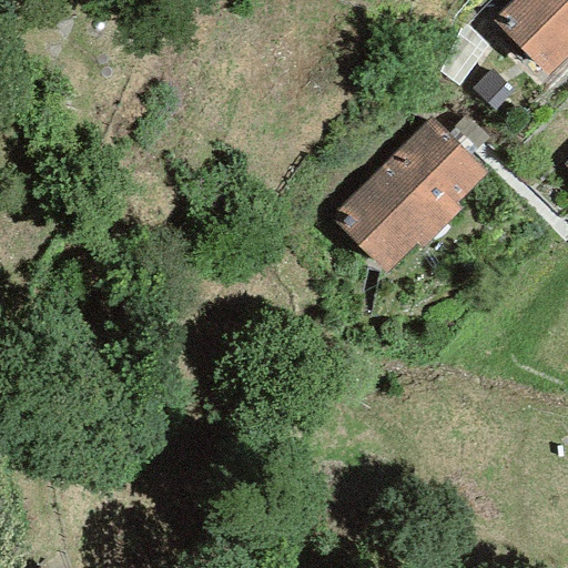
[(567,0),(511,0),(492,20),(546,75),(567,53),(567,0)]
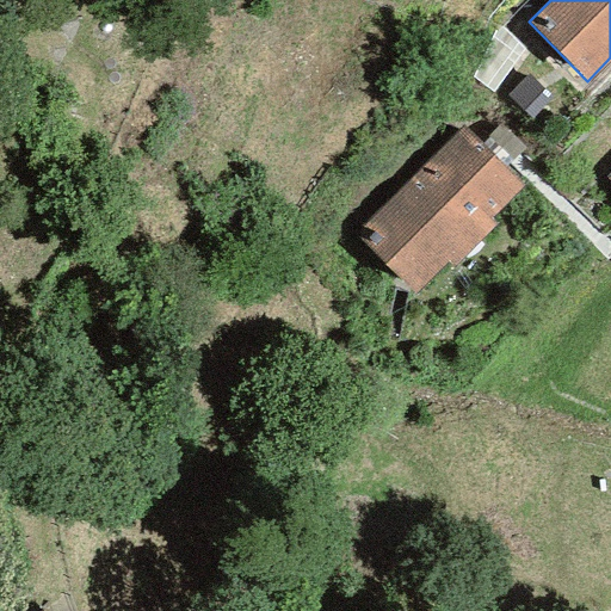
[(523,49),(498,25),(471,76),(492,94),(523,49)]
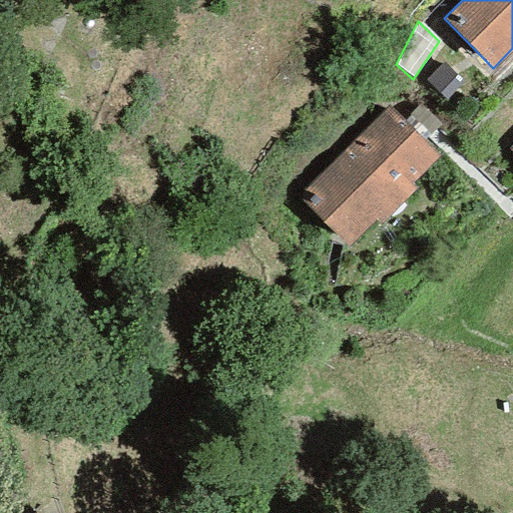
[(446,100),(461,85),(440,65),(425,80),(446,100)]
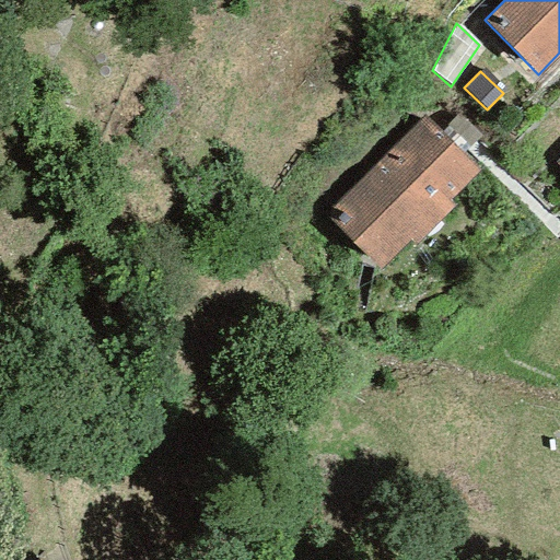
[(441,133),(462,153),(480,135),(461,114),(441,133)]
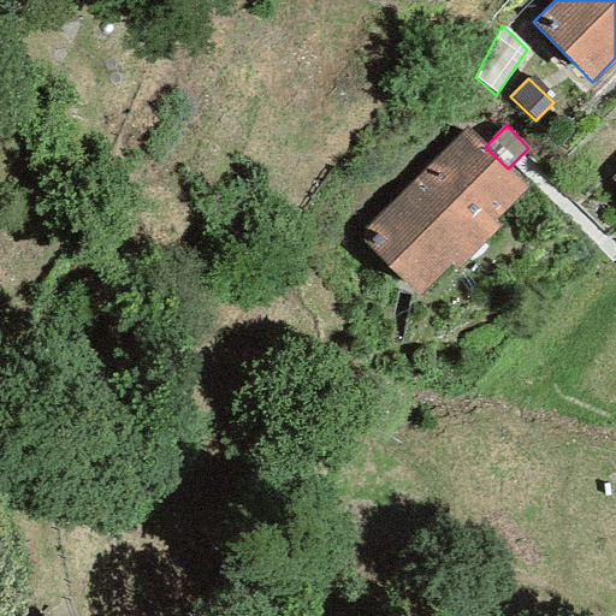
[(485,147),(467,128),(356,235),(418,297),(450,265),(456,270),(499,227),(493,223),(527,189),(508,169),(485,147)]
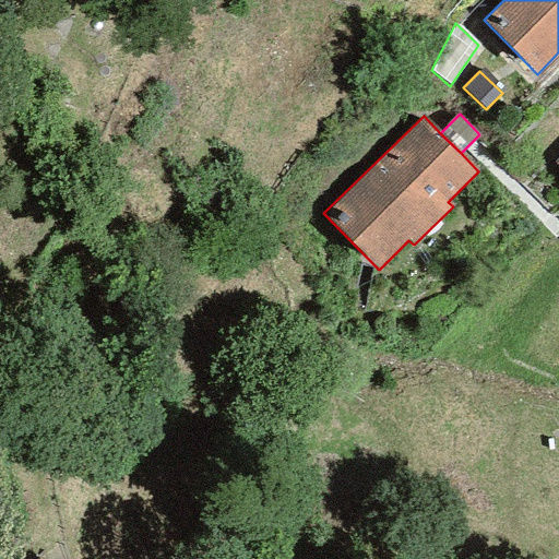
All buildings are outlined.
